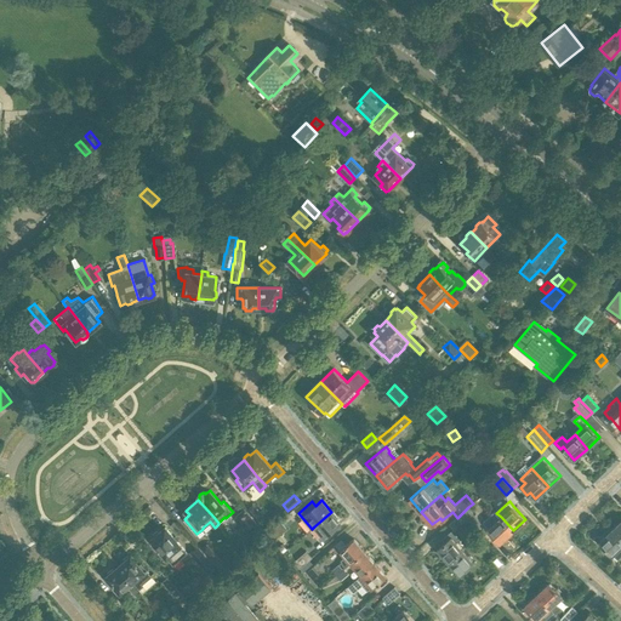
[(254,505),(246,511),(257,523),(263,517),(254,505)]
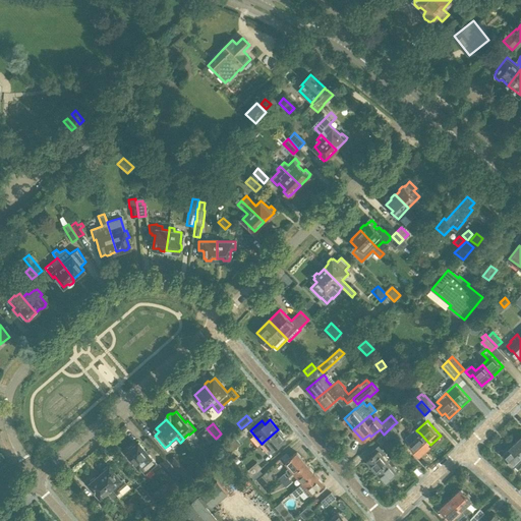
[(405,441),(393,425),(388,430),(392,436),(400,445),(405,441)]
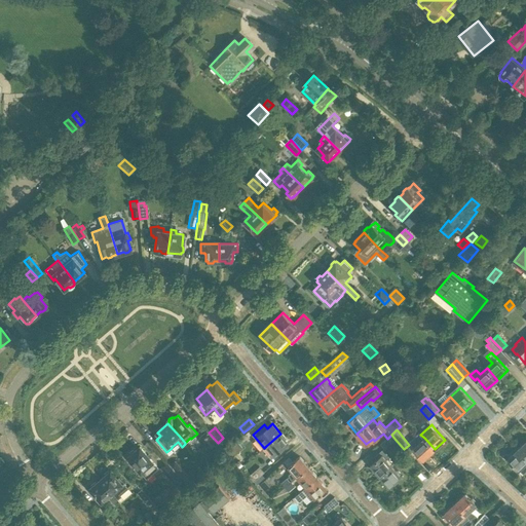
[(219,445),(218,443),(209,433),(208,431),(200,437),(213,451),(219,445)]
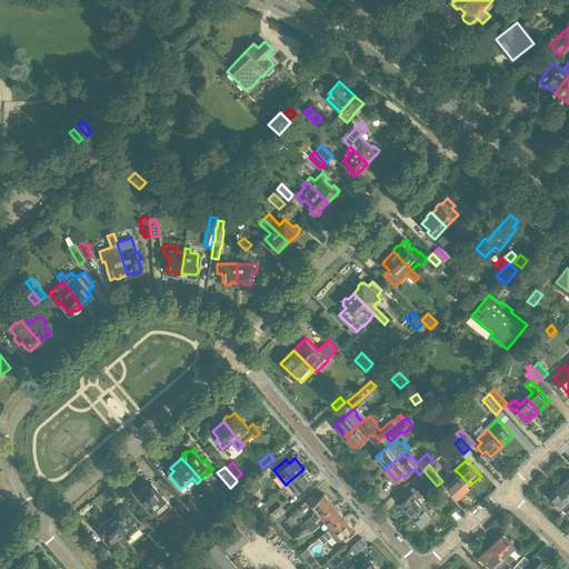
[(305,470),(303,469),(288,482),(286,485),(295,495),(312,479),(309,475),(310,475),(306,469),(305,470)]
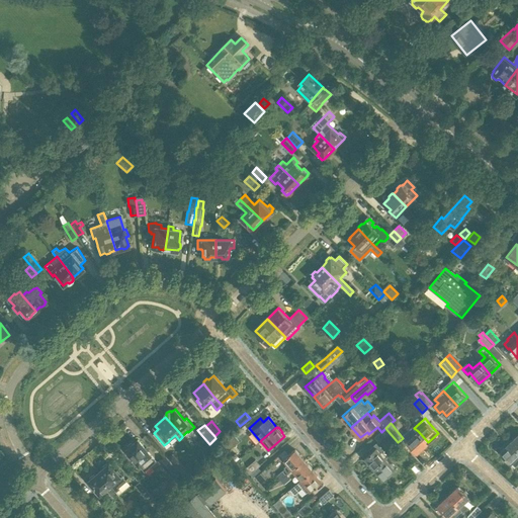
[(379,442),(390,433),(385,428),(381,432),(374,437),(379,442)]
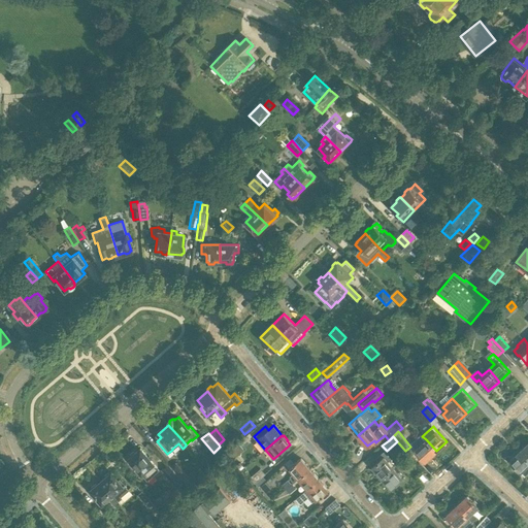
[(436,451),(426,439),(420,446),(418,442),(413,448),(415,450),(425,461),(436,451)]
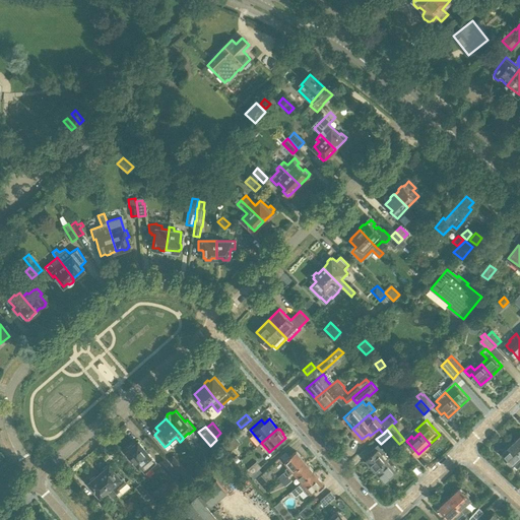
[(231,451),(241,443),(236,437),(225,446),(231,451)]
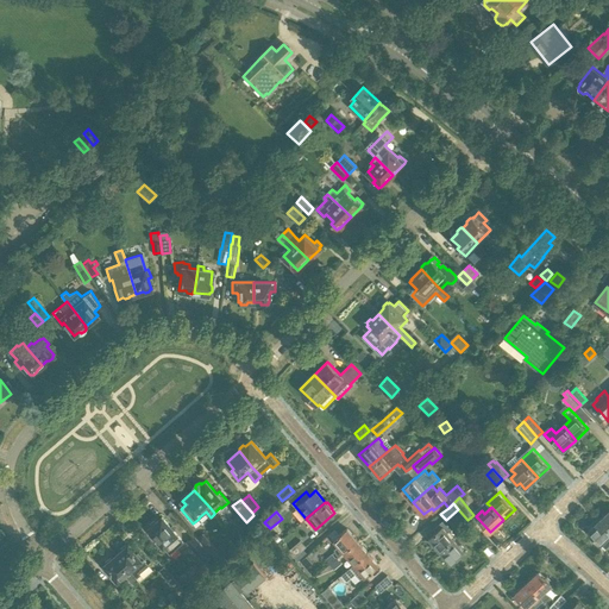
[(184,542),(163,518),(156,522),(154,521),(150,525),(150,527),(149,528),(157,538),(155,540),(159,546),(162,544),(170,553),(184,542)]
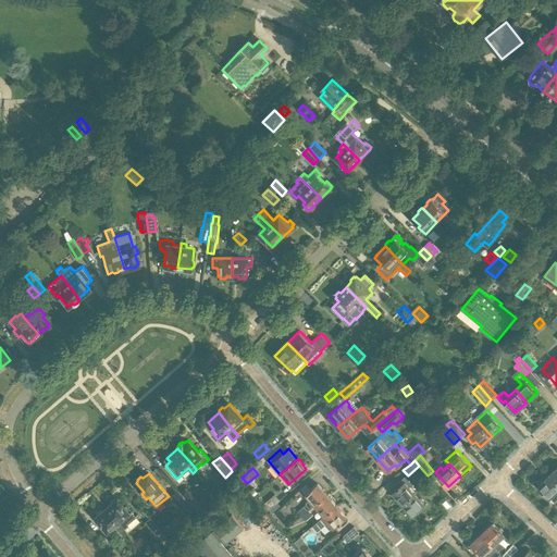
[(556,482),(549,474),(539,485),(555,503),(556,499),(556,482)]
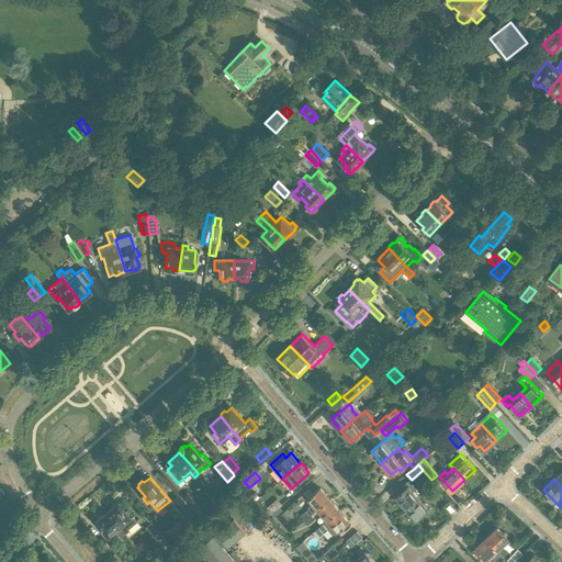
[(403,491),(396,496),(406,508),(419,496),(413,491),(416,487),(409,481),(401,487),(403,491)]
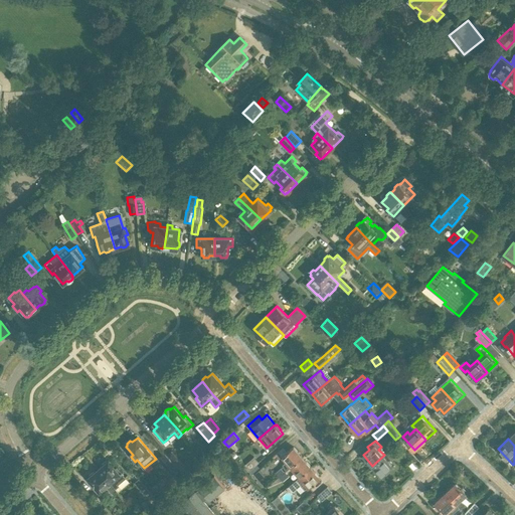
[(398,452),(402,448),(398,443),(393,447),(398,452)]
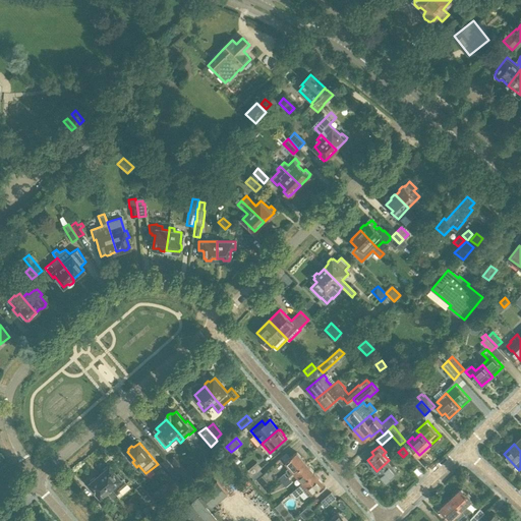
[(279,478),(283,482),(289,477),(295,472),(306,462),(297,452),(292,456),(290,457),(291,458),(286,462),(290,467),(286,470),(287,471),(285,473),(284,473),(279,478)]
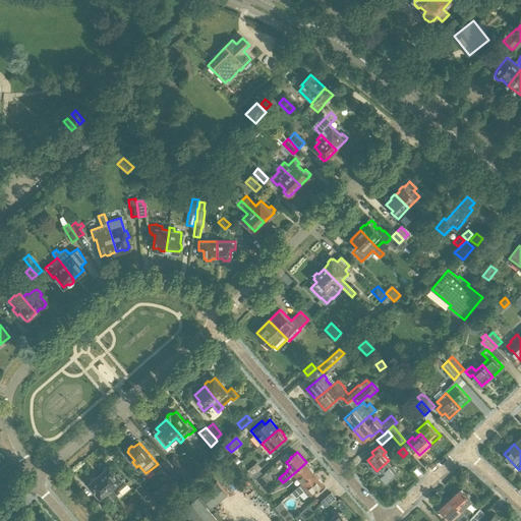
[(185,479),(190,475),(173,456),(169,460),(185,479)]
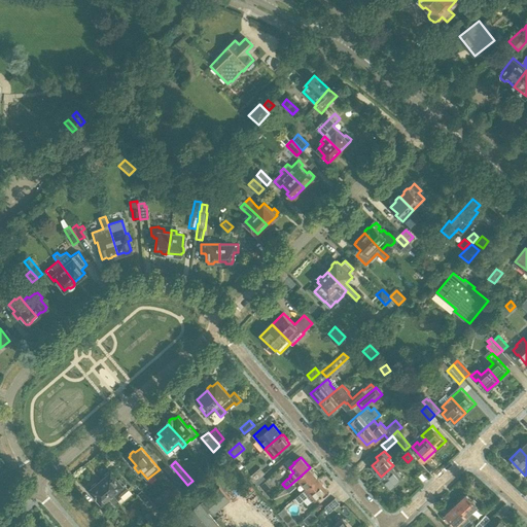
[(162,468),(175,484),(181,479),(168,463),(162,468)]
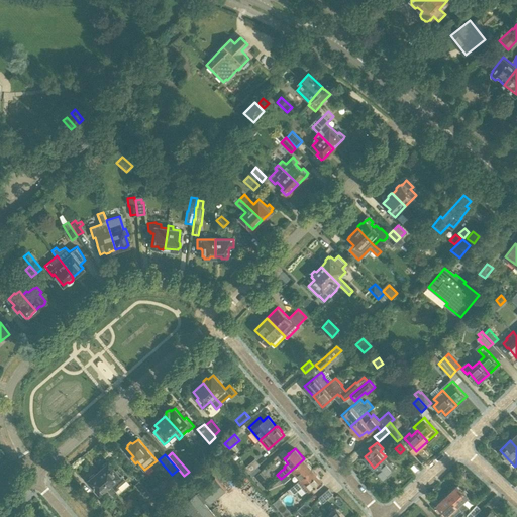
[(383,478),(395,468),(386,456),(374,468),(383,478)]
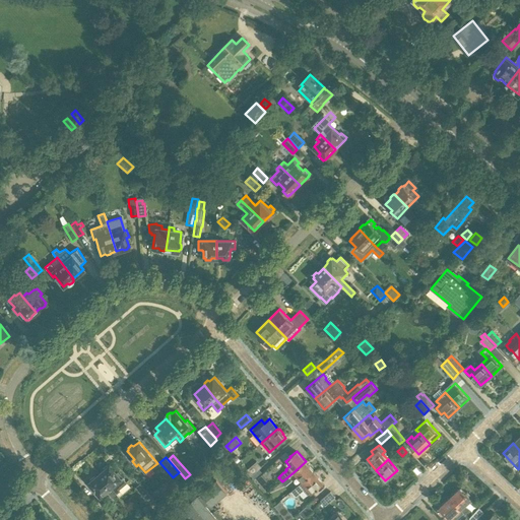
[(251,475),(259,468),(261,466),(257,461),(246,470),(251,475)]
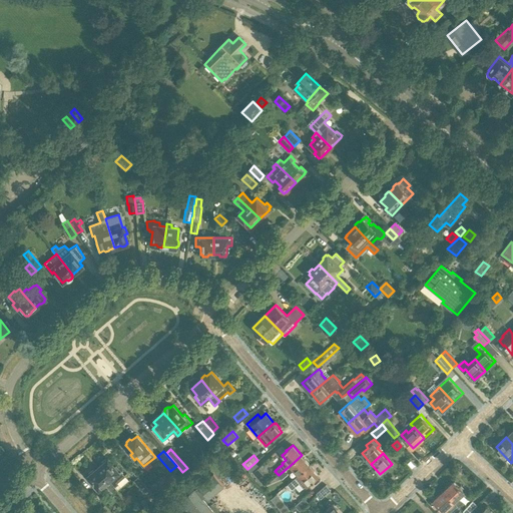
[(299,475),(310,465),(302,455),(291,465),(299,475)]
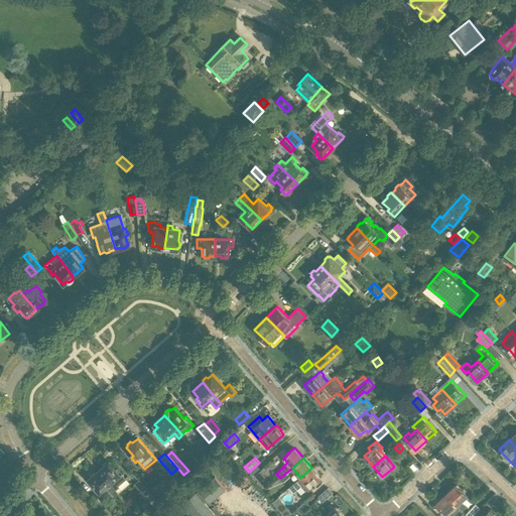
[(109,462),(108,463),(107,462),(103,466),(103,467),(99,471),(116,490),(119,487),(118,485),(126,479),(122,474),(122,473),(117,467),(115,469),(109,462)]
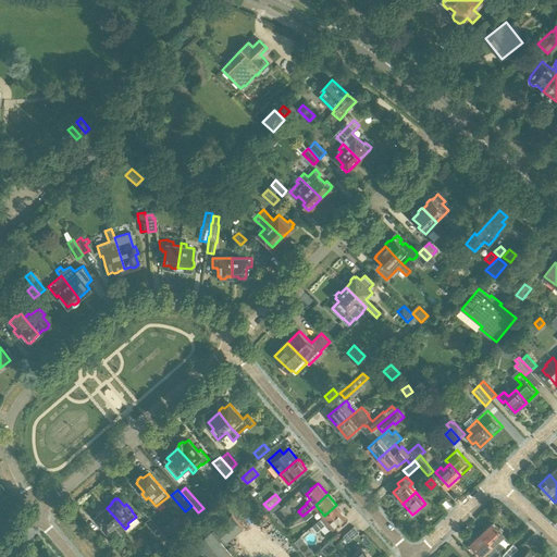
[(272,514),(281,505),(277,502),(269,509),(272,514)]
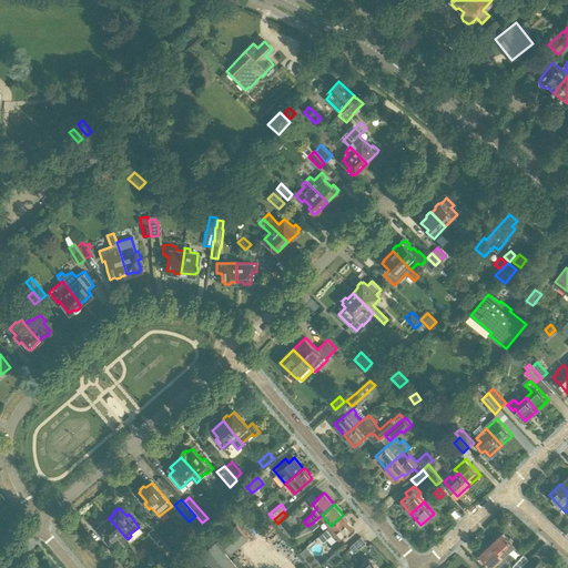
[(346,534),(348,531),(347,531),(353,527),(343,515),(331,526),(318,537),(323,543),(332,536),(336,540),(341,537),(346,533),(346,534)]
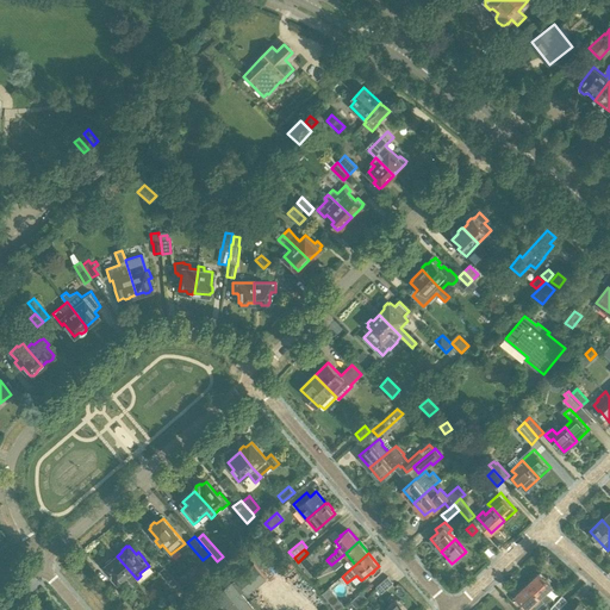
[(216,561),(210,554),(203,560),(199,562),(206,570),(216,561)]
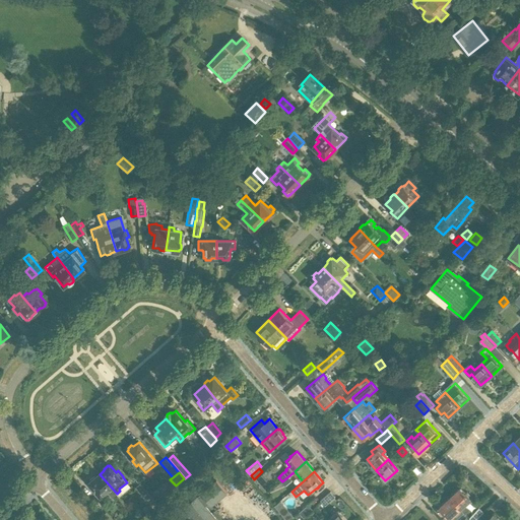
[(100,474),(95,477),(94,476),(90,480),(91,481),(89,482),(95,490),(93,492),(99,498),(108,491),(113,497),(117,494),(100,474)]
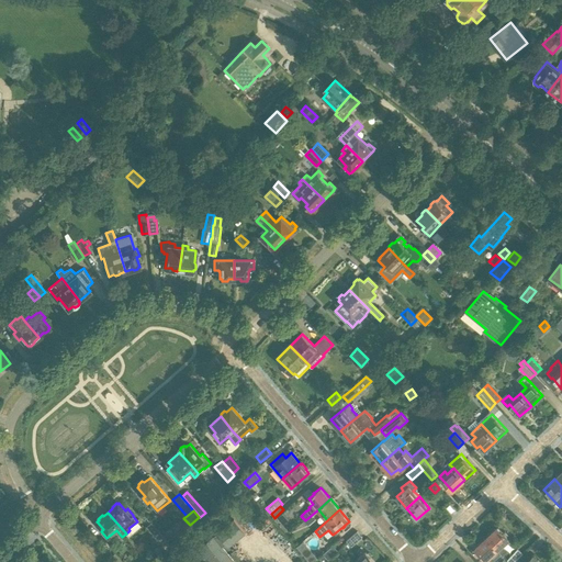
[(312,515),(305,520),(308,526),(315,520),(312,515)]
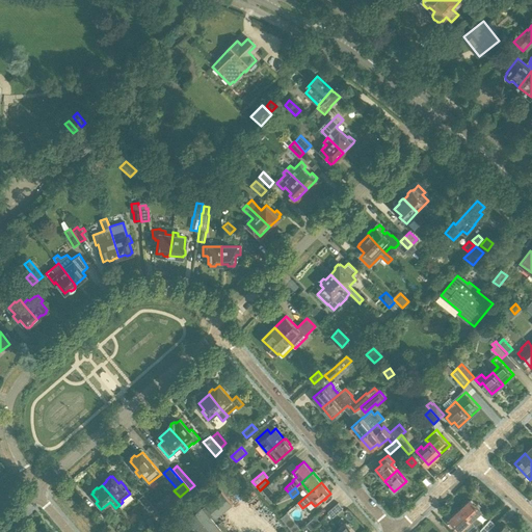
[(217,517),(232,505),(227,498),(221,491),(206,505),(207,505),(190,519),(201,531),(221,531),(211,517),(214,514),(217,517)]
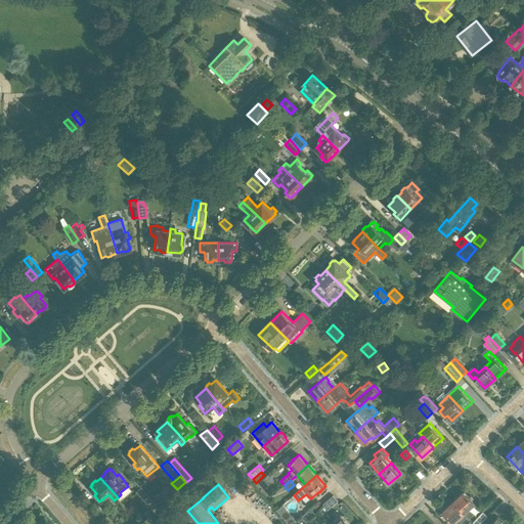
[(150,508),(156,504),(141,487),(137,491),(150,508)]
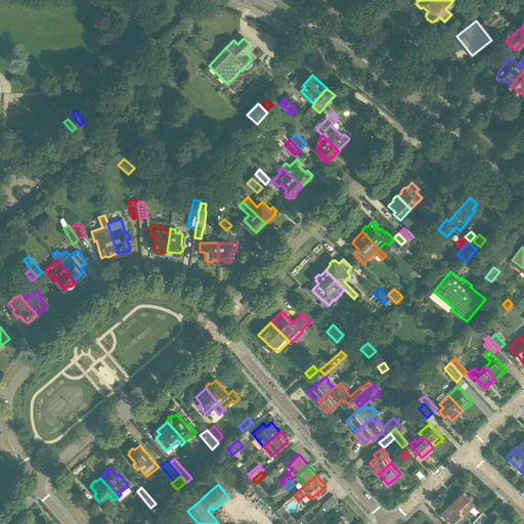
[(453,500),(465,513),(469,517),(473,513),(469,509),(475,503),(464,491),(453,500)]
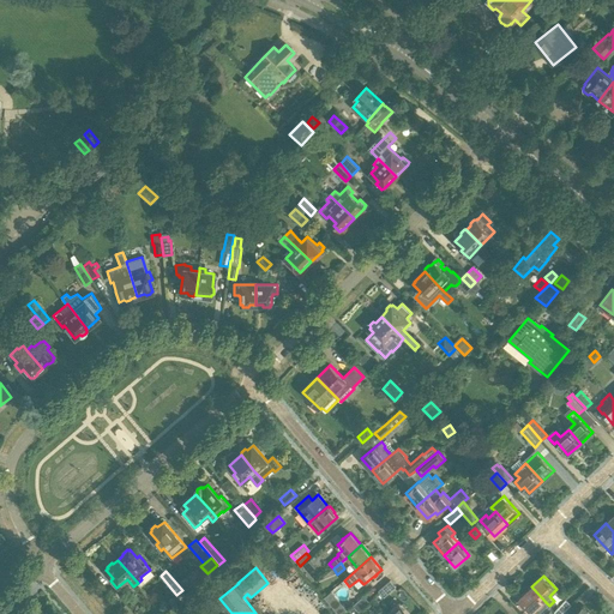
[(385,597),(396,587),(391,581),(379,590),(385,597)]
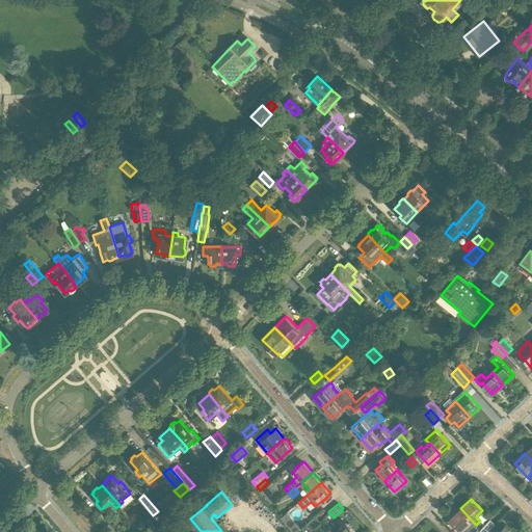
[(459,531),(466,531),(469,530),(466,527),(472,521),(460,508),(450,519),(456,525),(454,527),(459,531)]
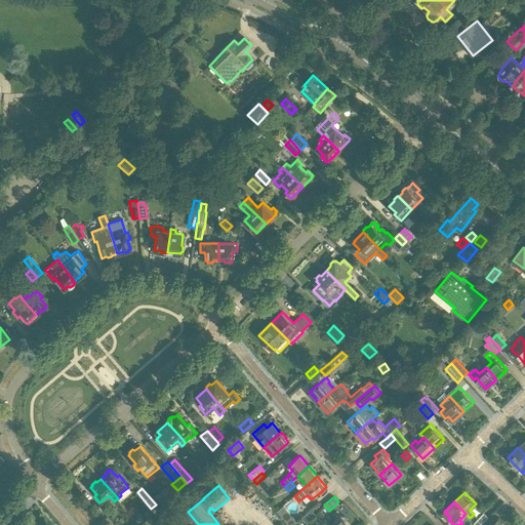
[(307,523),(316,515),(312,510),(301,517),(307,523)]
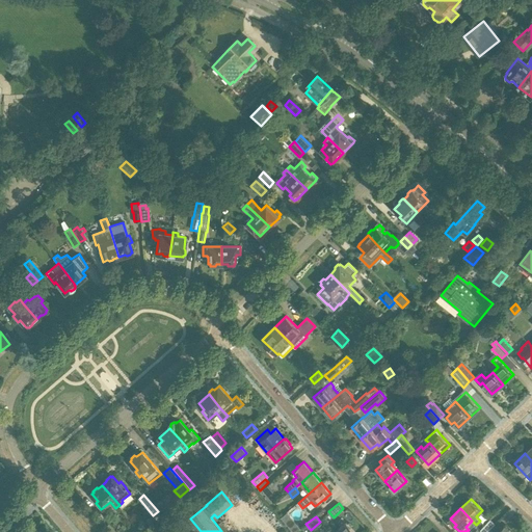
[(482,531),(487,531),(490,530),(490,529),(495,525),(490,520),(481,530),(482,531)]
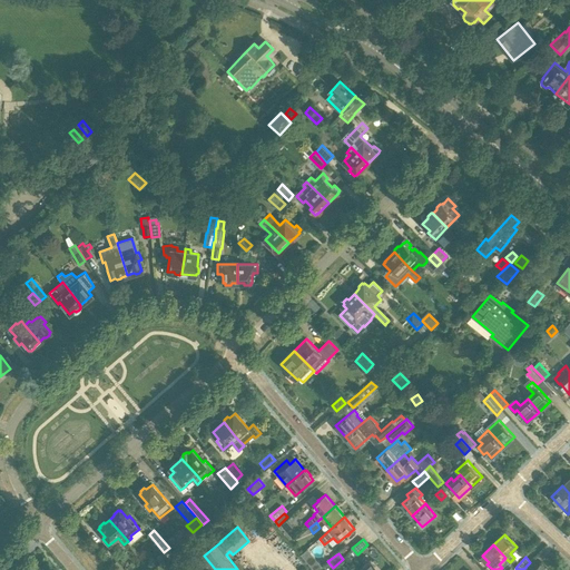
[(381,569),(372,560),(360,569),(381,569)]
